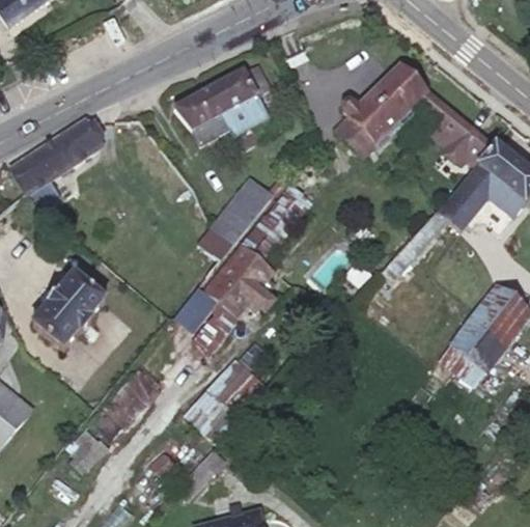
[(0,0),(0,16),(9,29),(49,0),(0,0)]
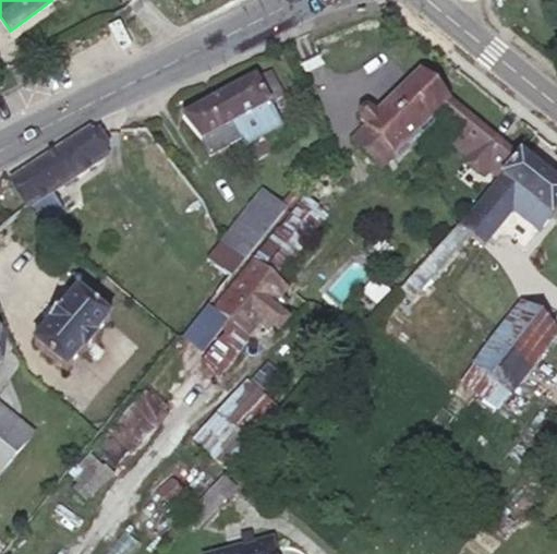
[(256,75),(183,115),(203,139),(210,154),(242,135),(246,142),(281,123),(270,101),(285,94),(271,69),(256,76),(256,75)]
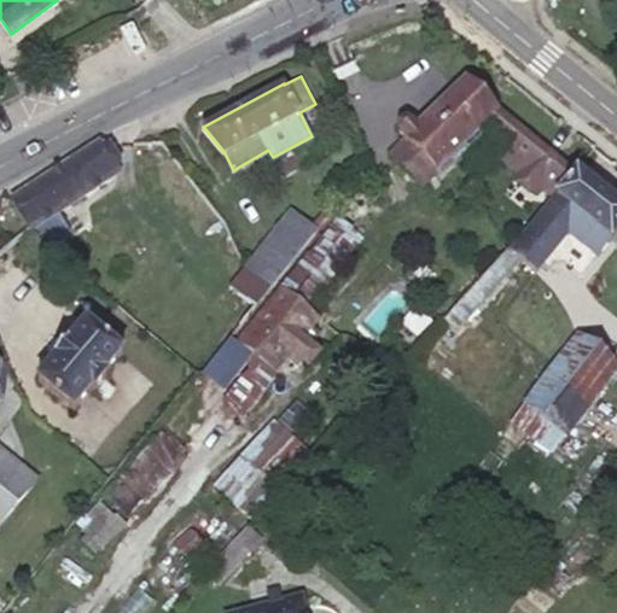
[(393,151),(421,181),(482,122),(528,161),(516,176),(530,188),(539,179),(553,191),(570,169),(495,109),(469,81),(419,129),(413,122),(409,120),(401,120),(400,128),(407,135),(393,151)]
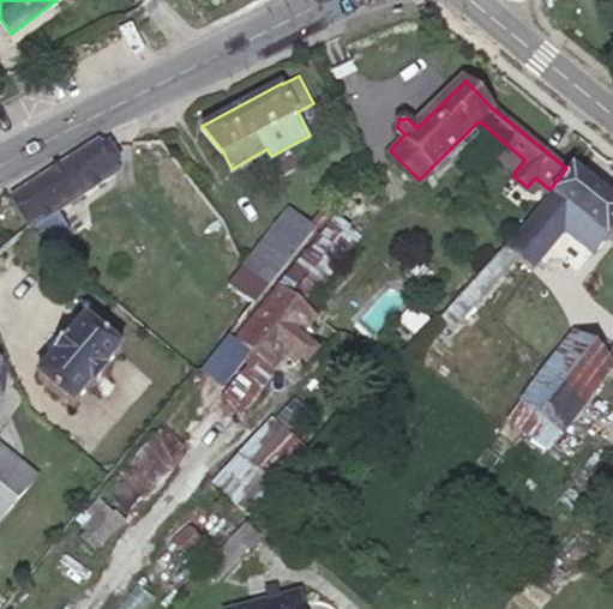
[(115,157),(116,139),(98,140),(12,196),(30,225),(34,223),(50,239),(70,225),(58,209),(116,170),(109,158),(115,157)]
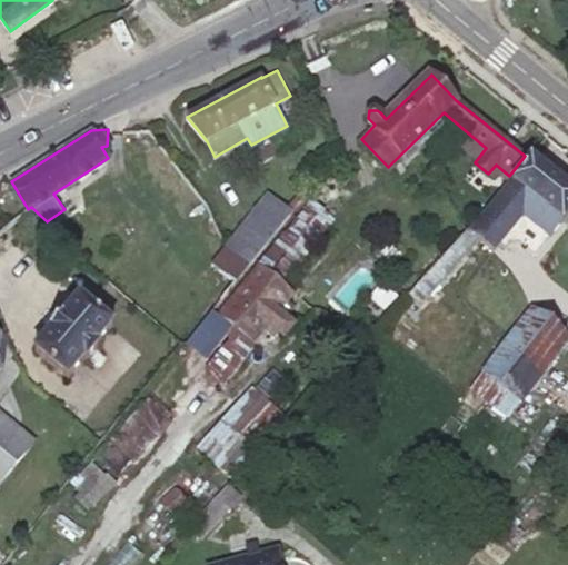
[(567,184),(531,155),(512,179),(562,219),(567,212),(567,184)]
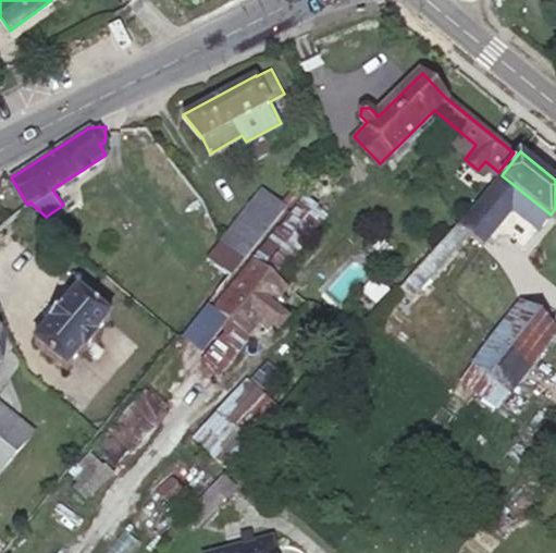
[(551,214),(502,175),(460,224),(469,231),(478,237),(491,221),(496,225),(511,207),(539,229),(551,214)]
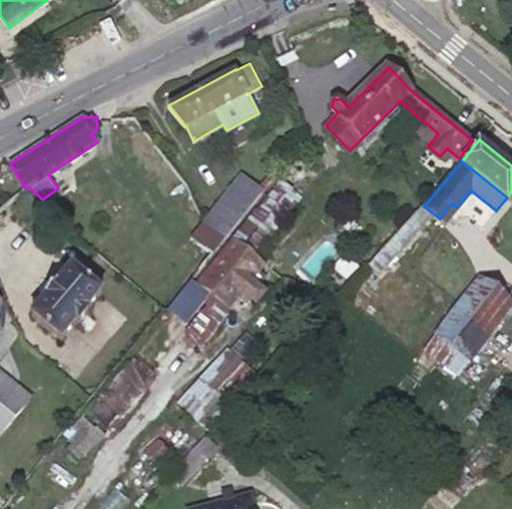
[(242,172),(203,220),(224,237),(264,188),(242,172)]
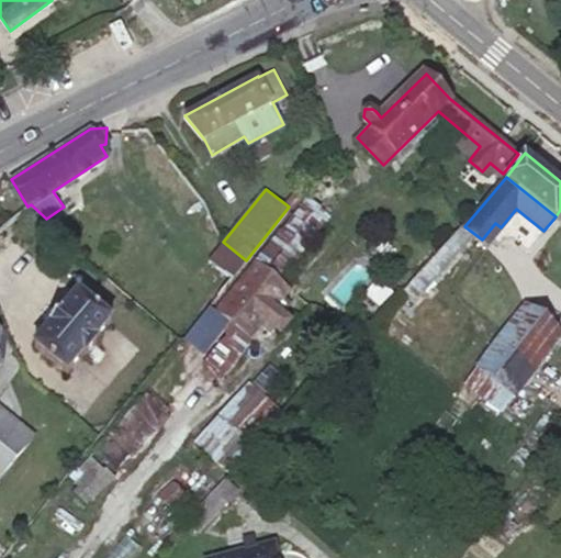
[(298,192),(275,238),(301,252),(324,204),(298,192)]
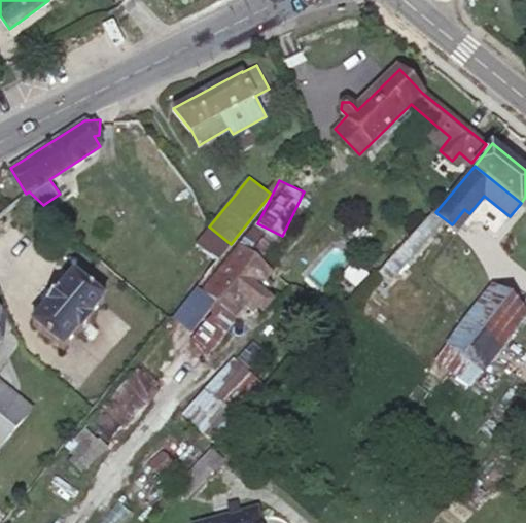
[(444,218),(433,210),(418,228),(427,236),(444,218)]
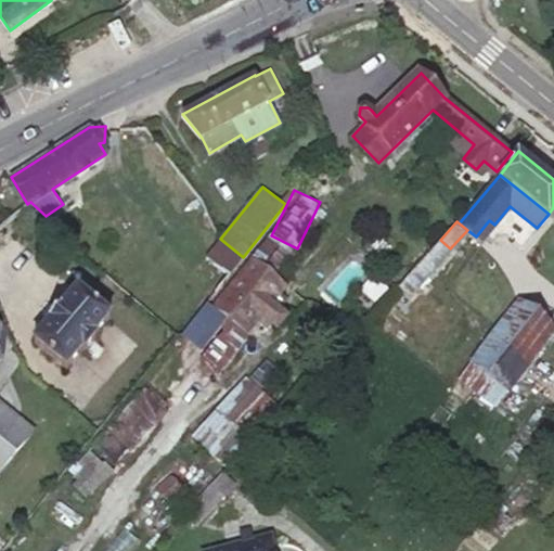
[(243,257),(220,239),(194,271),(217,290),(243,257)]
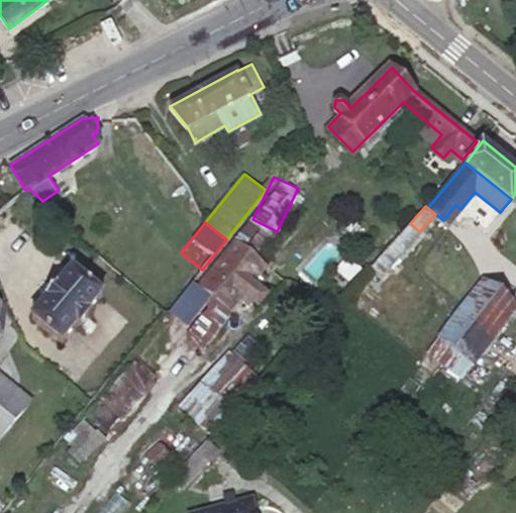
[(419,231),(410,223),(372,265),(382,274),(419,231)]
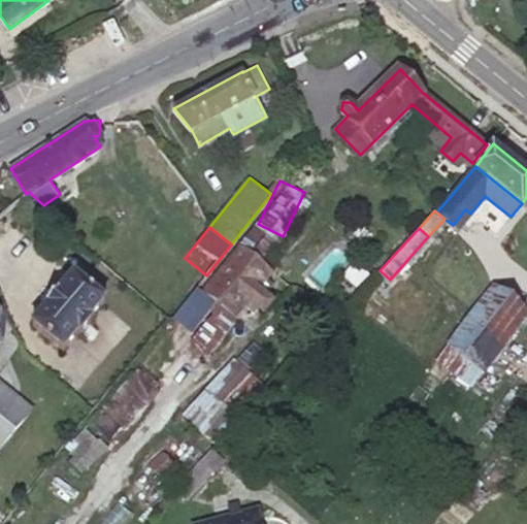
[(249,298),(254,302),(264,291),(258,286),(271,268),(241,242),(204,291),(235,316),(249,298)]
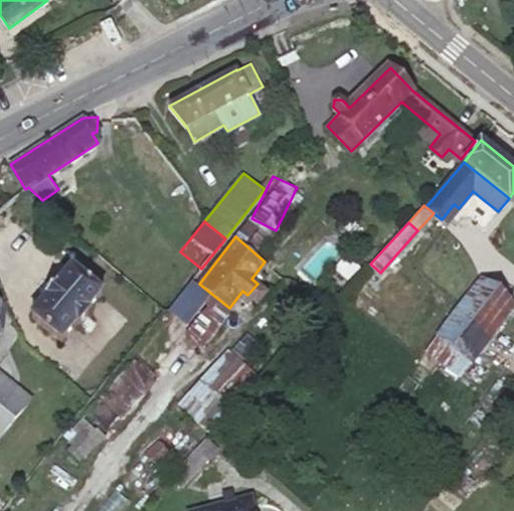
[(46,298),(31,316),(61,341),(76,323),(77,324),(89,311),(88,310),(103,292),(72,267),(57,285),(55,284),(45,296),(46,298)]
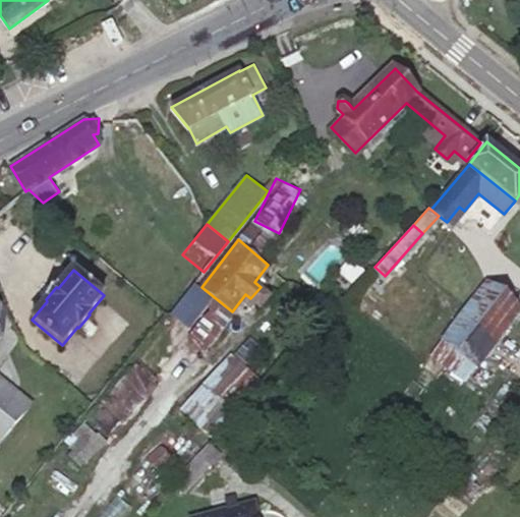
[(519,306),(487,282),(434,352),(468,379),(519,308),(519,306)]
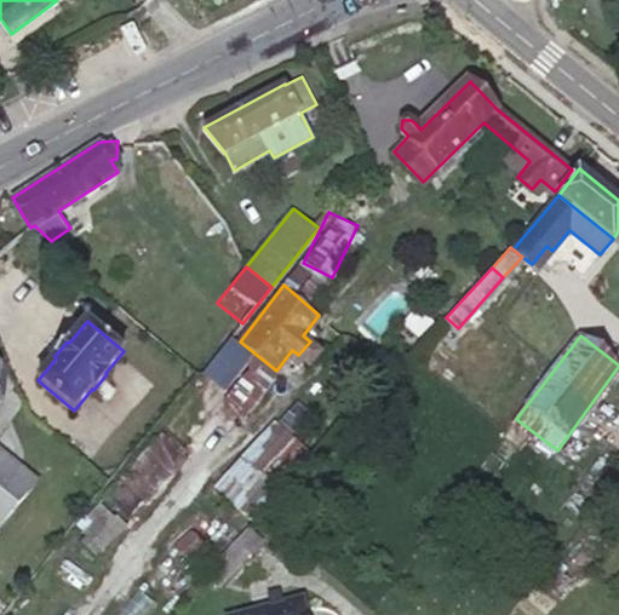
[(310,342),(298,355),(304,360),(315,345),(310,342)]
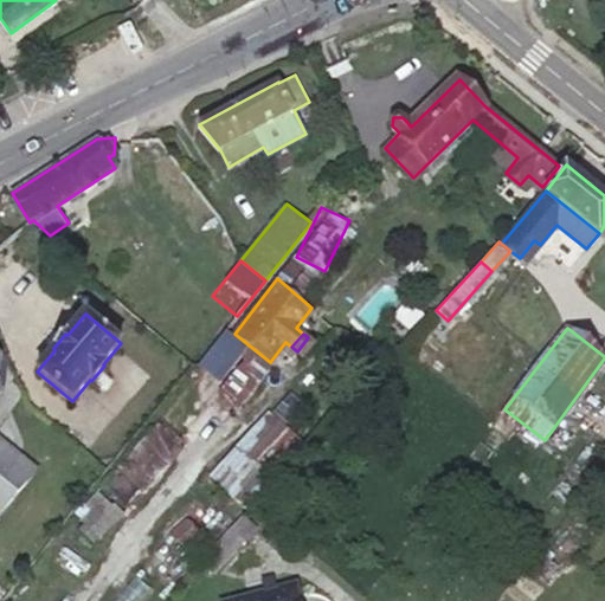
[(212,475),(240,493),(288,421),(259,404),(212,475)]
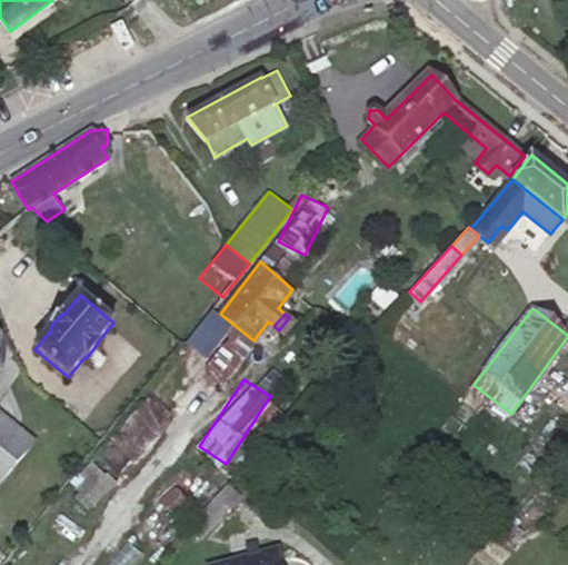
[(119,423),(142,445),(175,412),(151,389),(119,423)]
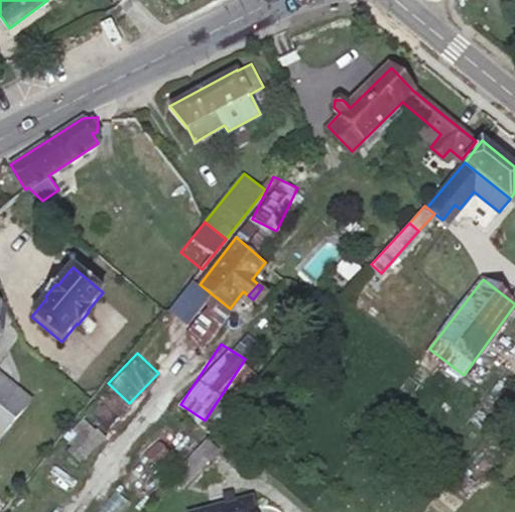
[(0,435),(30,399),(0,373),(0,435)]
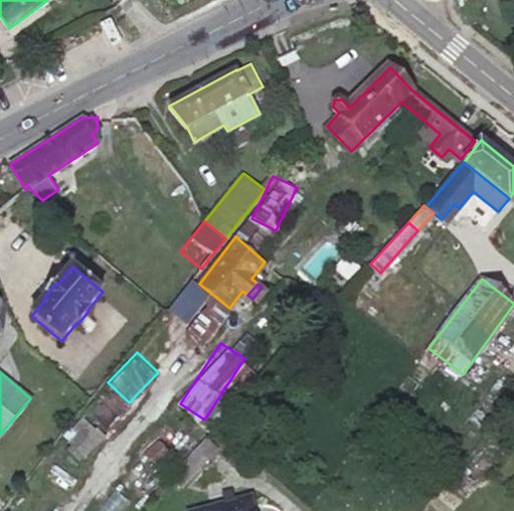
[(219,447),(206,436),(189,455),(201,466),(219,447)]
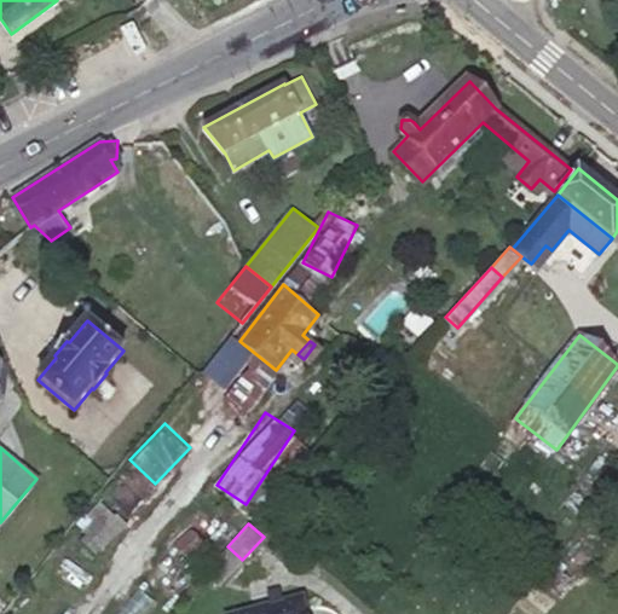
[(172,544),(191,554),(201,536),(183,525),(172,544)]
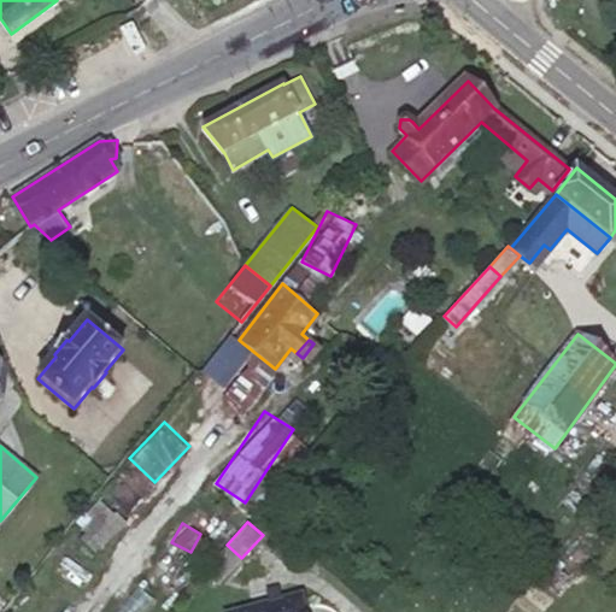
[(241,558),(227,545),(204,569),(218,582),(241,558)]
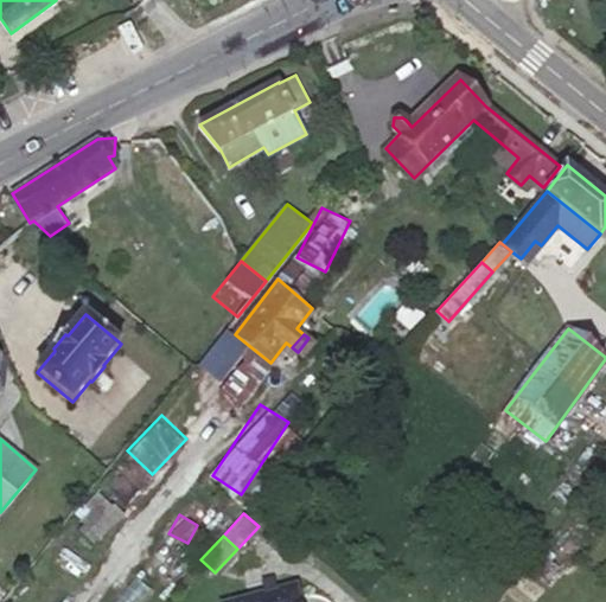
[(301,601),(297,583),(228,601),(301,601)]
